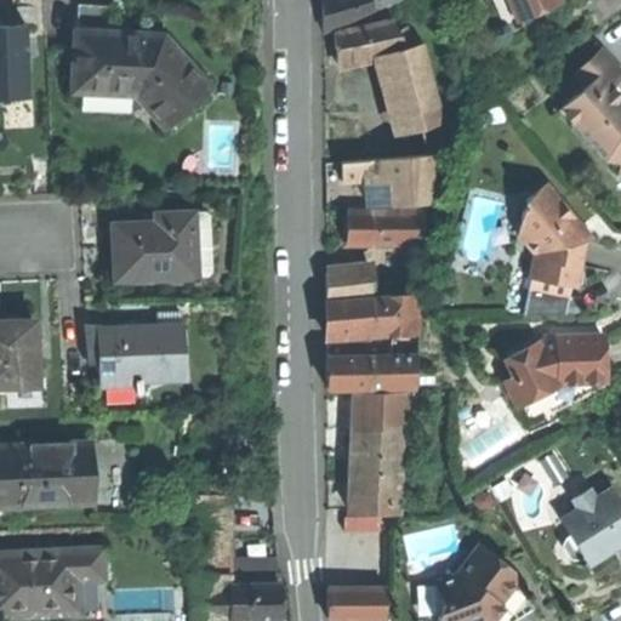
[(324,0),(325,30),(376,9),(372,0),(324,0)]
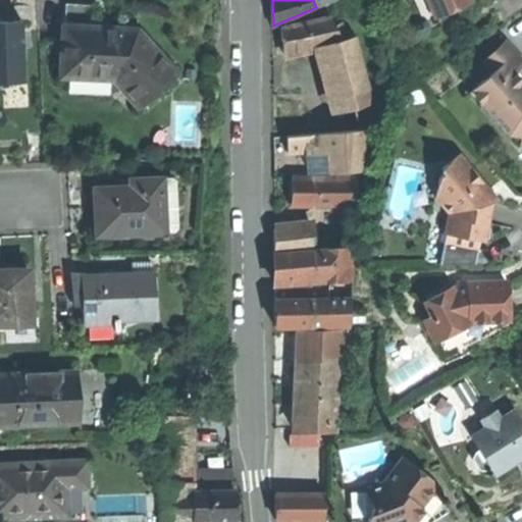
[(415,0),(425,20),(437,14),(431,0),(415,0)]
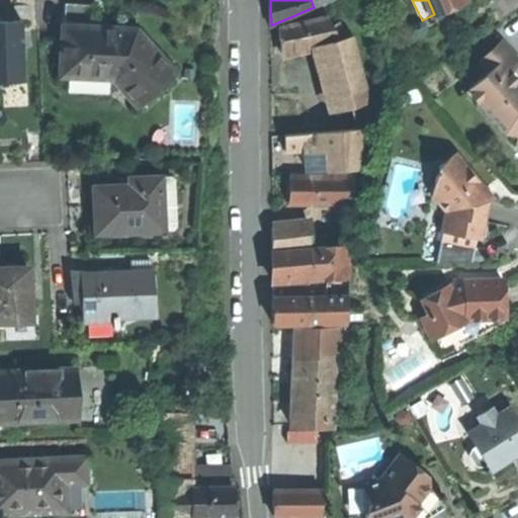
[(428,0),(434,14),(465,0),(428,0)]
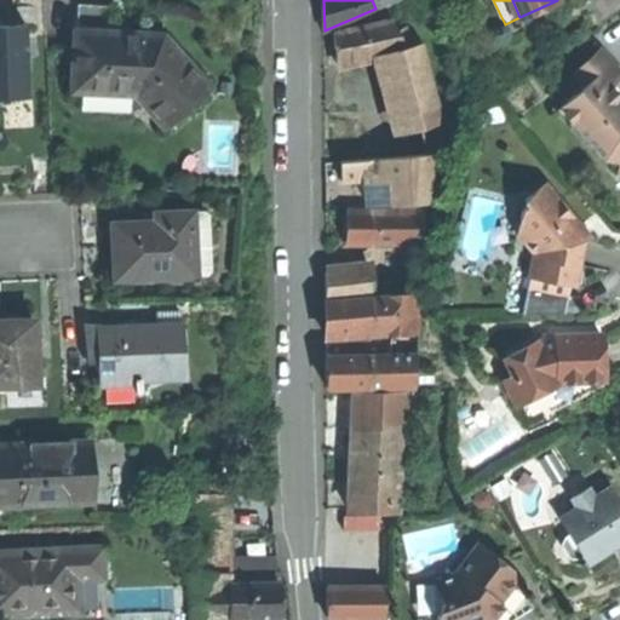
[(76,3),(76,29),(113,30),(113,3),(76,3)]
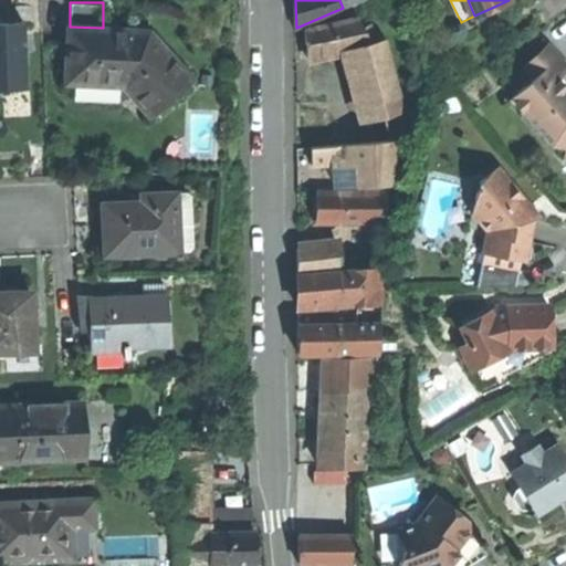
[(341,11),(343,19),(360,14),(356,4),(341,11)]
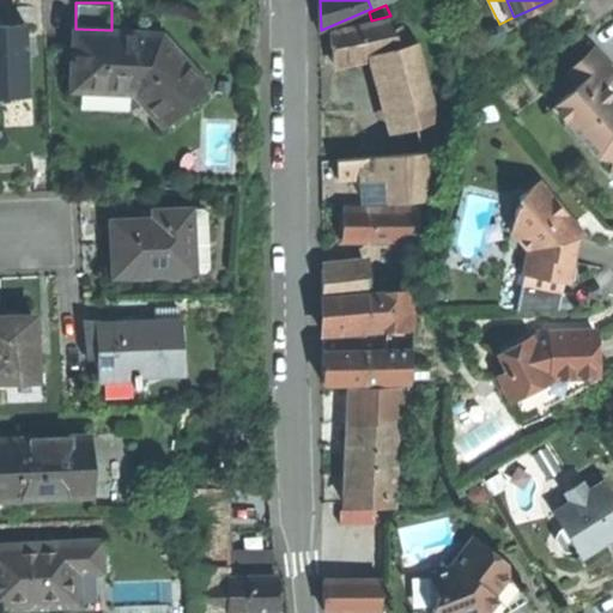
[(335,61),(377,52),(413,43),(405,26),(395,29),(390,16),(371,20),(332,31),(335,61)]
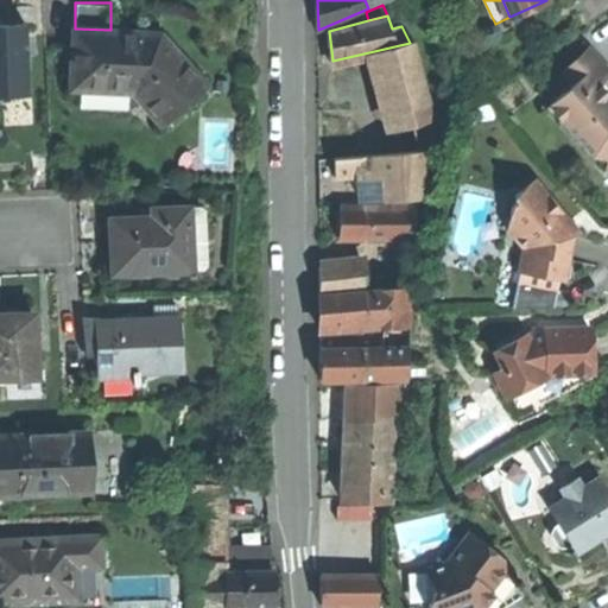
[(0,99),(36,96),(30,19),(0,20),(0,99)]
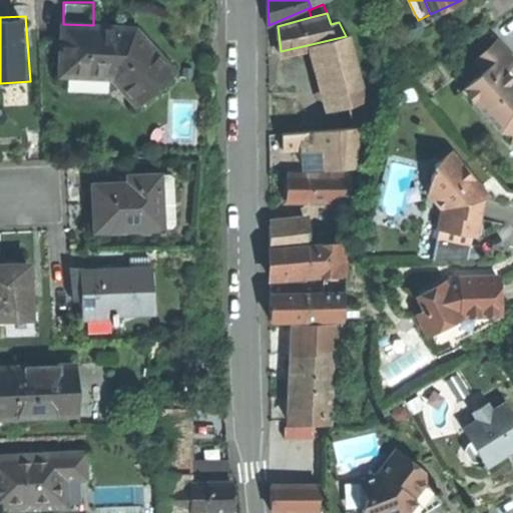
[(63,24),(64,70),(116,73),(134,99),(172,69),(136,26),(116,26),(93,25),(63,24)]
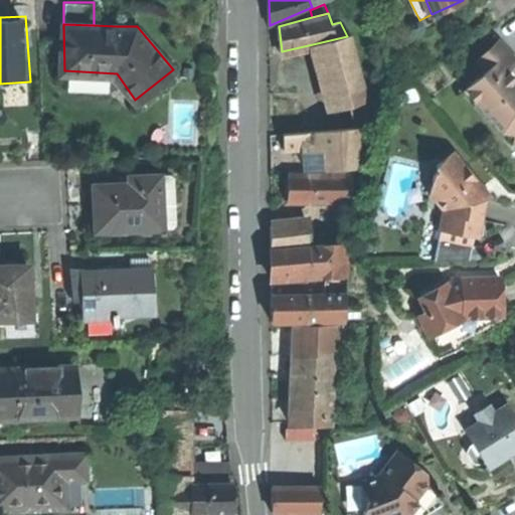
[(347,36),(317,43),(326,79),(333,110),(352,106),(365,103),(366,88),(352,35),(347,36)]
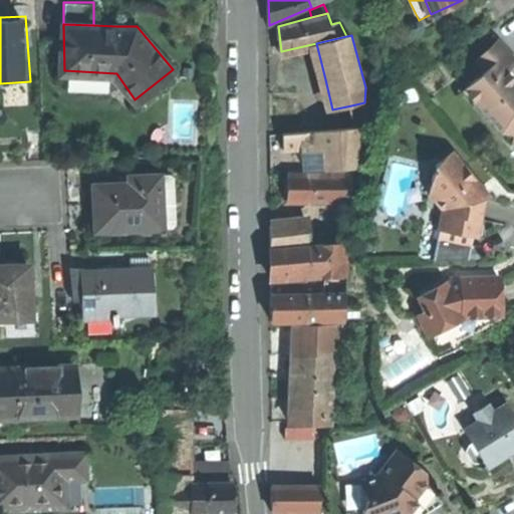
[(513,75),(508,69),(513,63),(513,53),(500,39),(478,60),(487,70),(465,91),(501,130),(513,132),(513,75)]
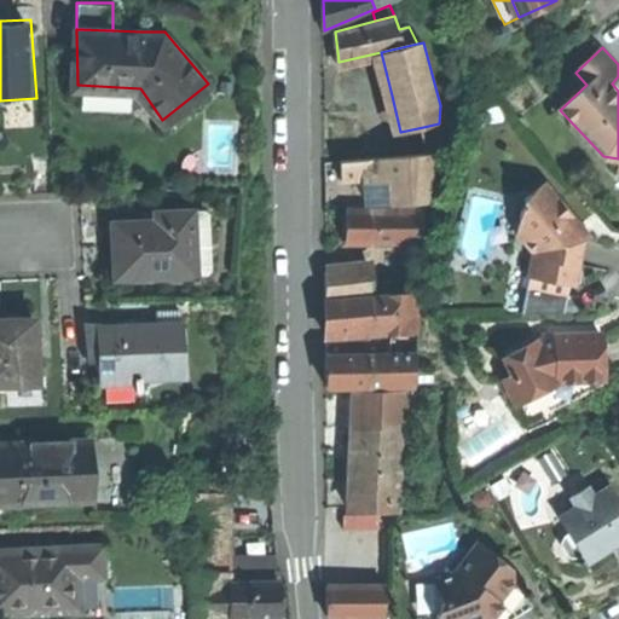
[(437,154),(439,123),(423,127),(428,155),(437,154)]
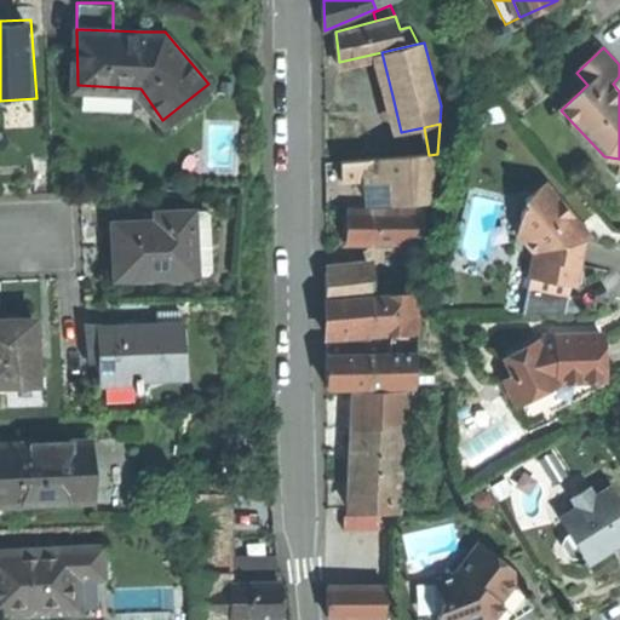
[(430,158),(342,161),(342,179),(368,178),(391,177),(386,204),(425,201),(430,158)]
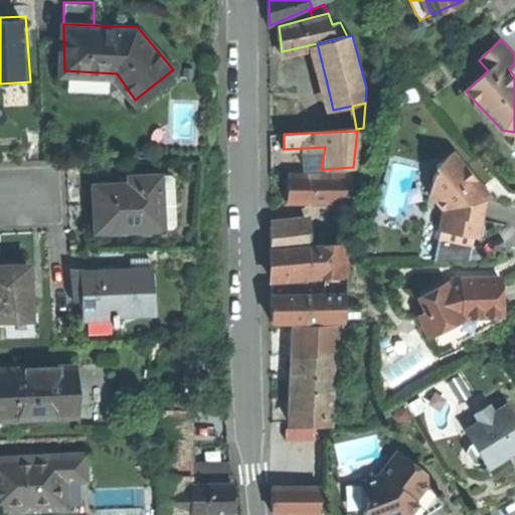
[(305,169),(321,169),(325,147),(306,148),(305,169)]
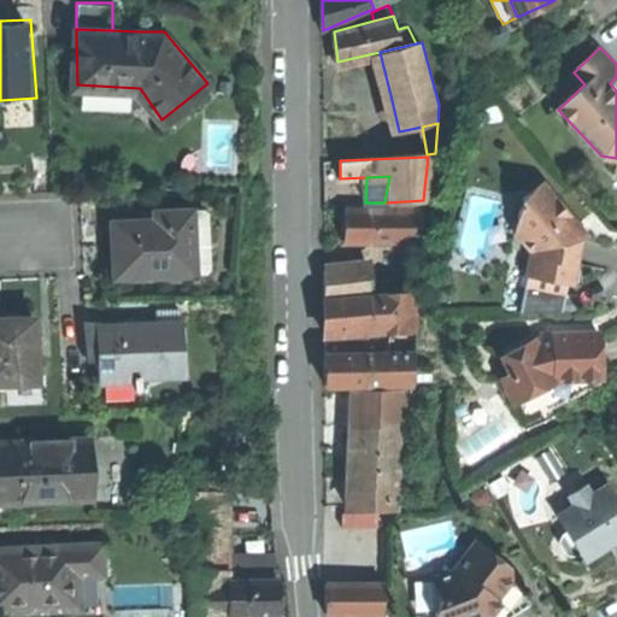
[(569,280),(577,281),(581,254),(585,229),(544,178),(521,199),(516,234),(533,253),(530,275),(569,280)]
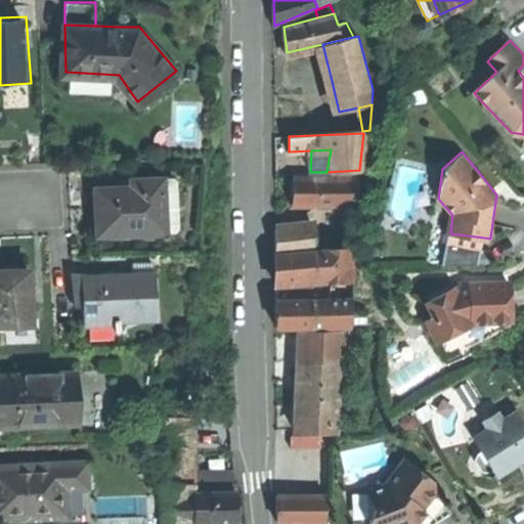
[(338,179),(294,178),(293,193),(293,206),(356,207),(358,176),(337,175),(338,179)]
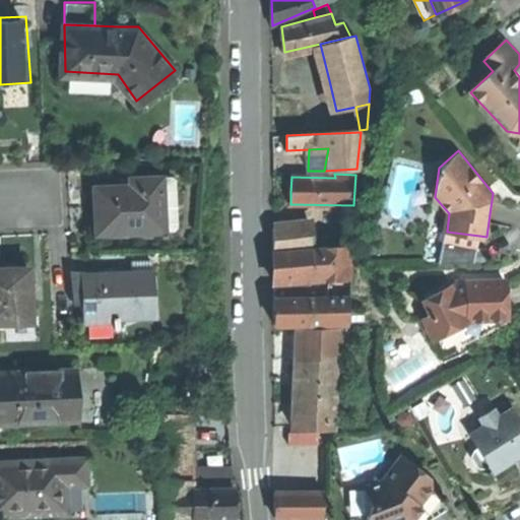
[(103,209),(103,229),(172,228),(171,176),(135,177),(135,184),(102,184),(103,209)]
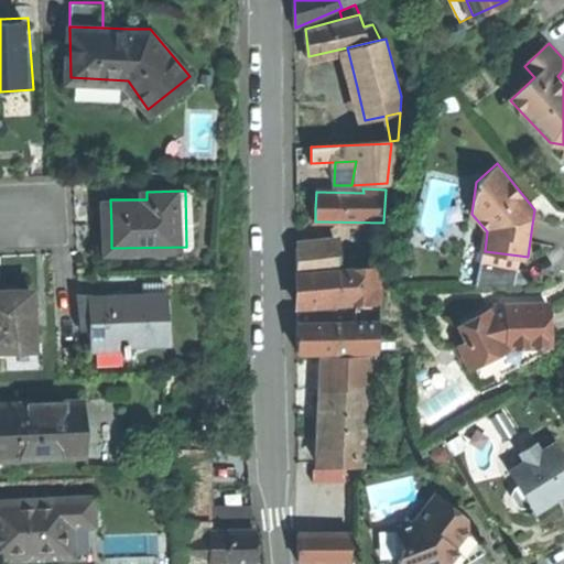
[(465,261),(483,264),(485,251),(487,231),(472,214),(465,261)]
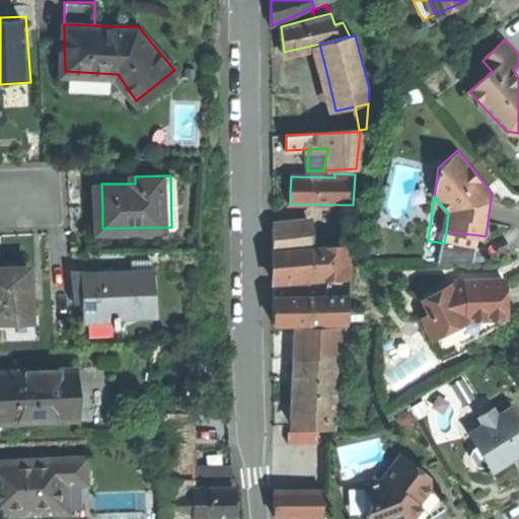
[(274,226),(275,249),(312,246),(311,228),(298,225),(274,226)]
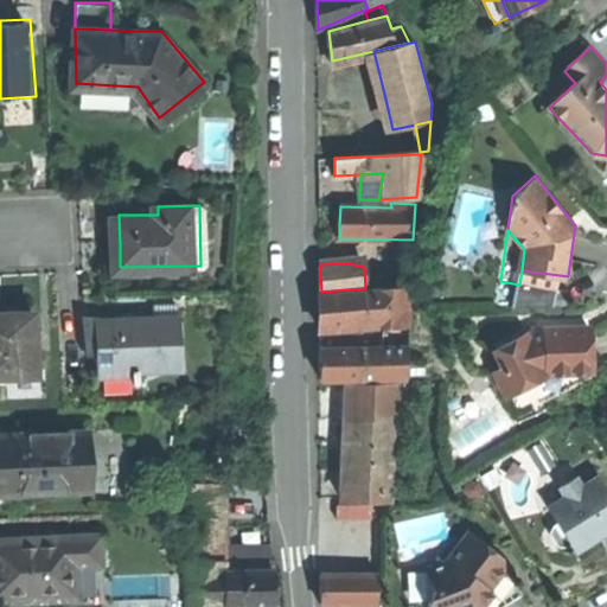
[(409,268),(364,267),(365,288),(394,286),(404,286),(409,268)]
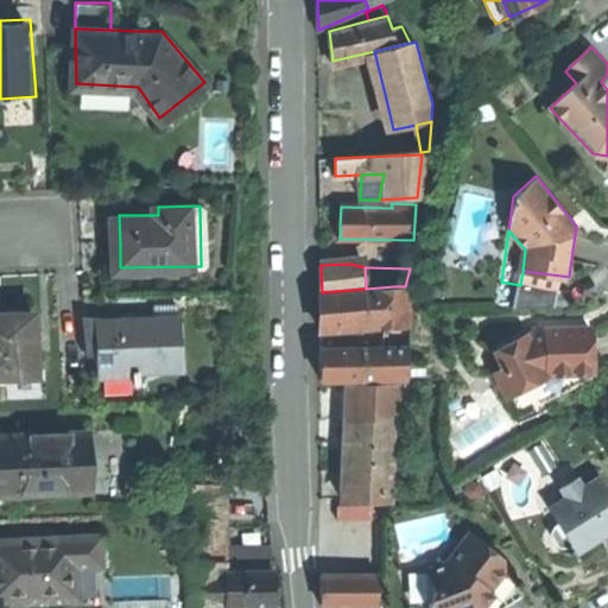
[(557,306),(561,276),(523,271),(520,285),(518,302),(557,306)]
